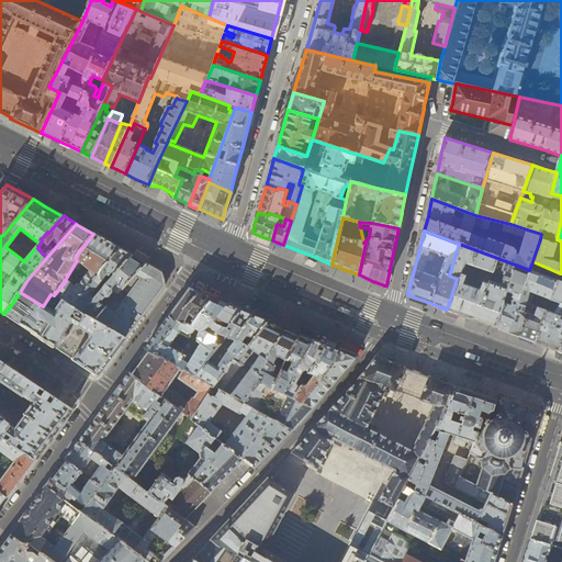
[(71,306),(121,248),(107,239),(94,233),(93,234),(78,254),(76,259),(77,260),(65,280),(66,281),(54,295),(71,306)]
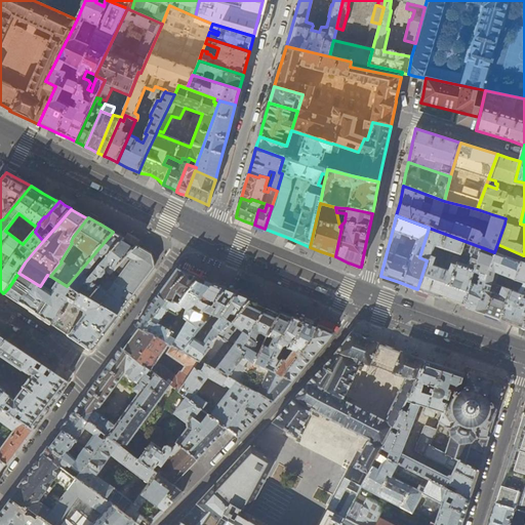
[(444,299),(465,241),(429,228),(419,257),(427,260),(417,289),(431,294),(444,299)]
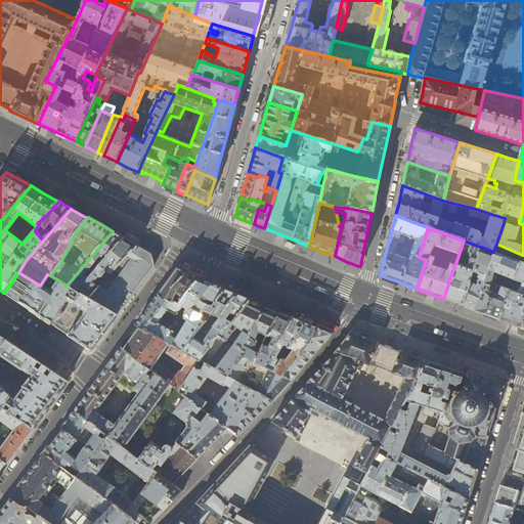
[(118,234),(113,231),(67,286),(77,292),(123,238),(118,234)]
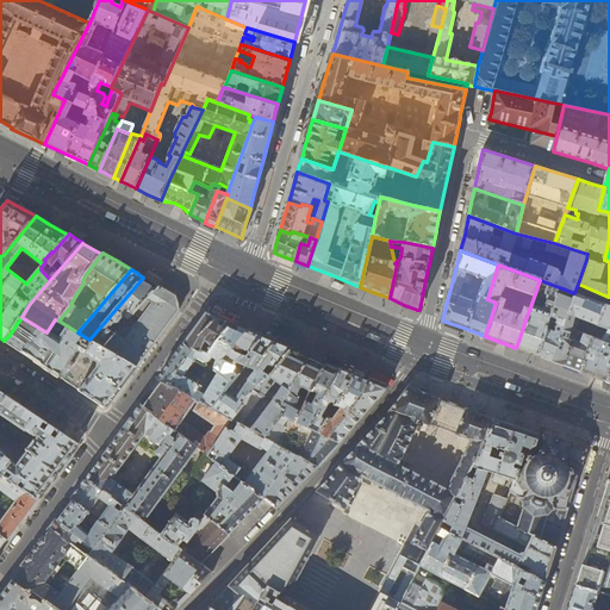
[(150,281),(143,278),(89,340),(104,348),(117,331),(125,323),(134,313),(160,286),(150,281)]
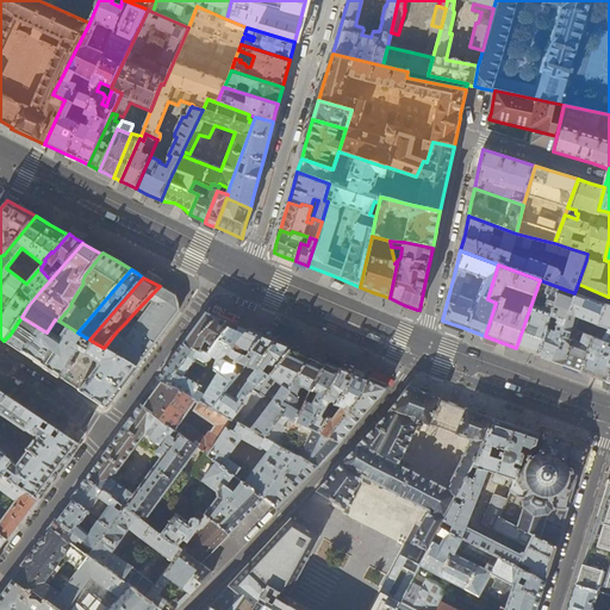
[(526,350),(537,355),(559,287),(540,280),(516,348),(526,350)]
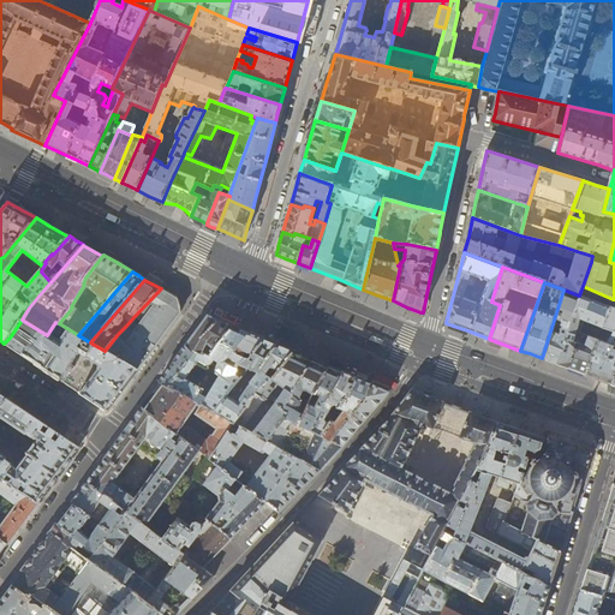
[(579,296),(556,364),(569,369),(585,374),(598,340),(577,330),(580,320),(602,328),(613,299),(583,286),(579,296)]
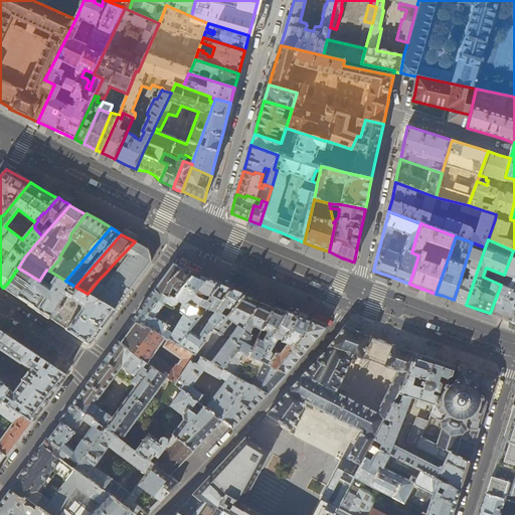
[(112,277),(130,290),(144,272),(151,263),(150,258),(148,249),(141,245),(135,241),(113,265),(118,270),(112,277)]
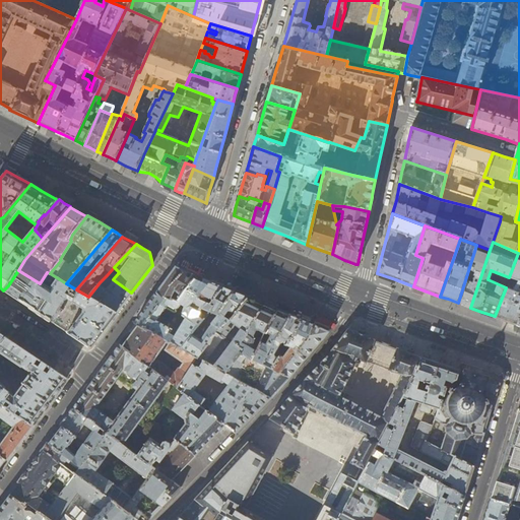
[(463,305),(470,308),(490,250),(476,245),(458,303),(463,305)]
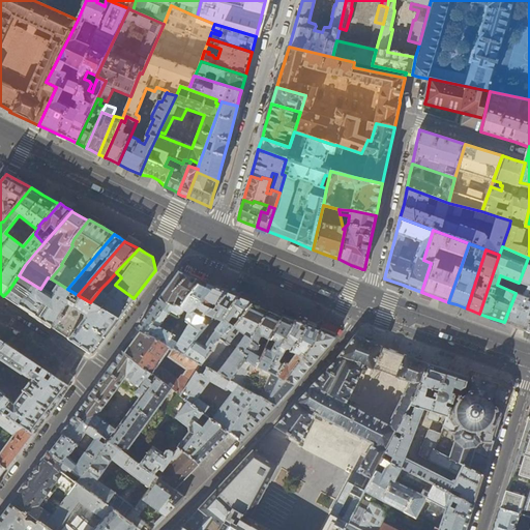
[(520,328),(527,331),(529,321),(529,297),(529,294),(529,258),(528,258),(519,283),(528,287),(526,294),(523,293),(522,295),(516,293),(504,322),(511,325),(520,328)]
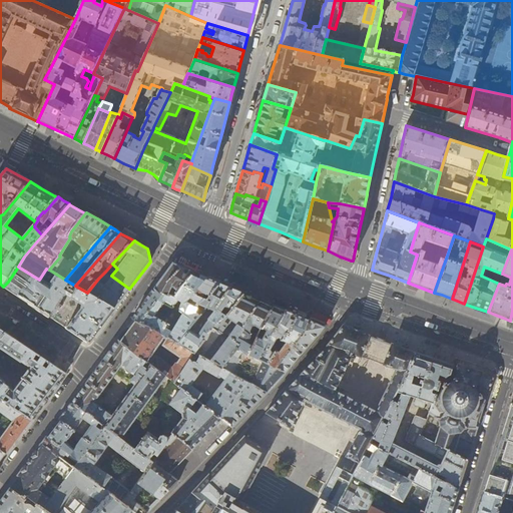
[(159,283),(155,289),(162,294),(164,293),(165,288),(171,280),(183,267),(177,265),(173,263),(171,267),(159,283)]
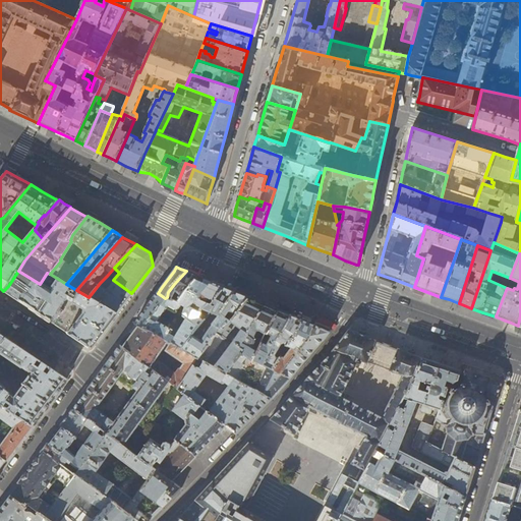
[(191,268),(189,272),(190,273),(198,276),(200,271),(191,268)]
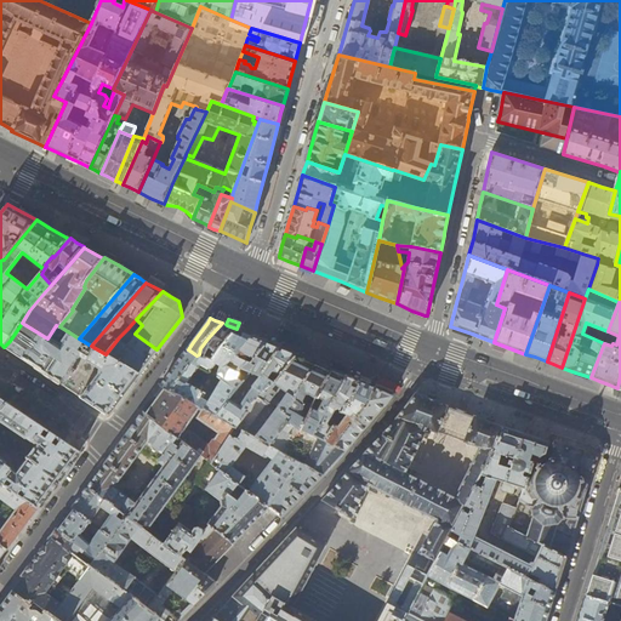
[(119,399),(138,374),(106,354),(91,346),(79,339),(60,326),(56,325),(47,339),(22,323),(10,341),(4,347),(27,363),(55,381),(90,404),(107,415),(119,399)]
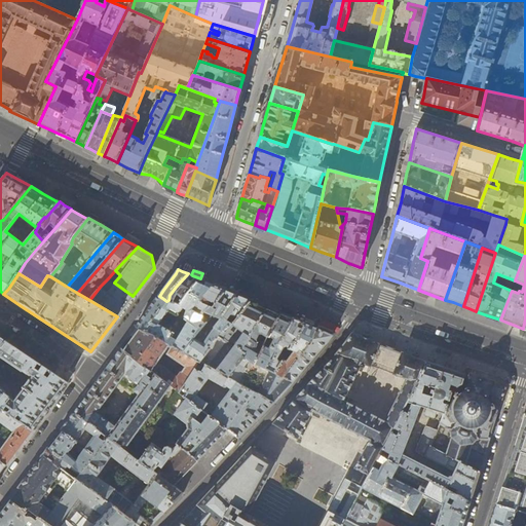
[(191,274),(188,273),(176,287),(170,295),(168,300),(180,305),(184,299),(200,278),(192,275),(191,274)]
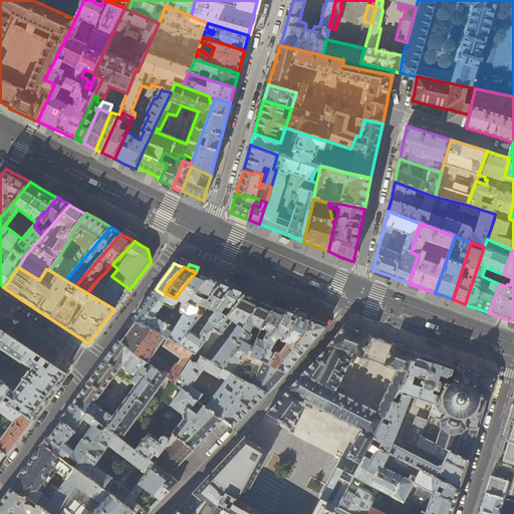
[(120,300),(130,289),(111,276),(105,272),(98,279),(87,293),(114,309),(120,300)]
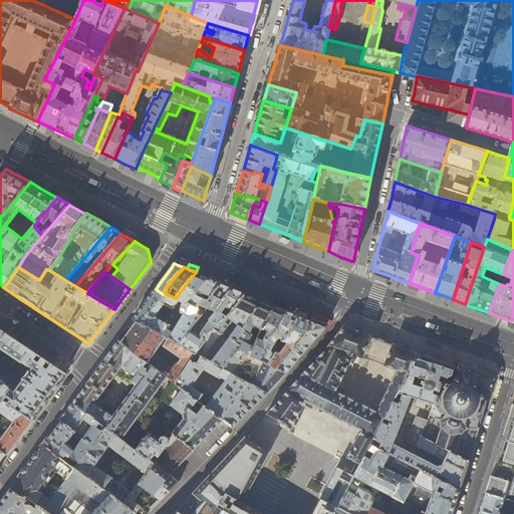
[(195,295),(209,278),(201,275),(196,272),(180,292),(176,298),(165,293),(163,294),(142,324),(179,344),(190,330),(193,327),(198,320),(205,311),(188,303),(195,295)]
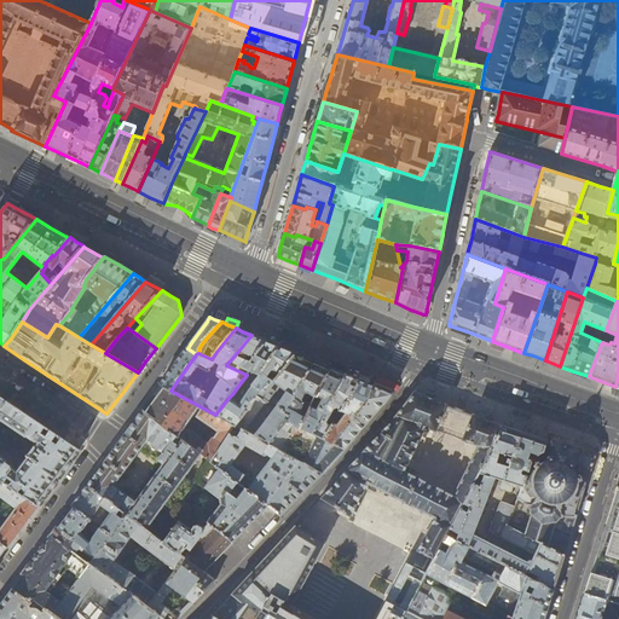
[(258,337),(252,335),(235,356),(250,363),(266,341),(258,337)]
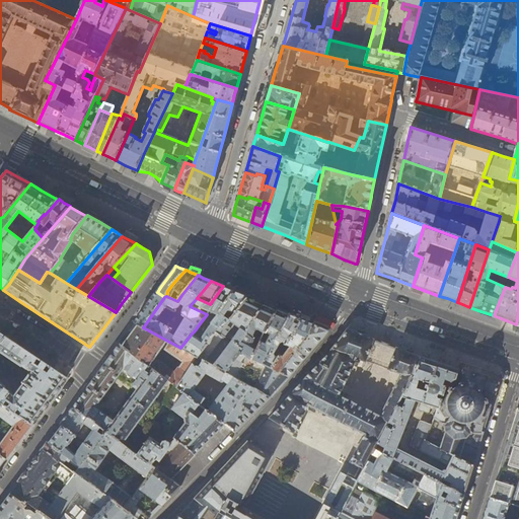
[(231,289),(223,286),(210,304),(197,298),(190,306),(207,314),(208,315),(208,314),(209,311),(218,315),(201,340),(192,334),(180,348),(197,357),(198,357),(208,344),(219,329),(220,330),(248,297),(240,293),(231,289)]
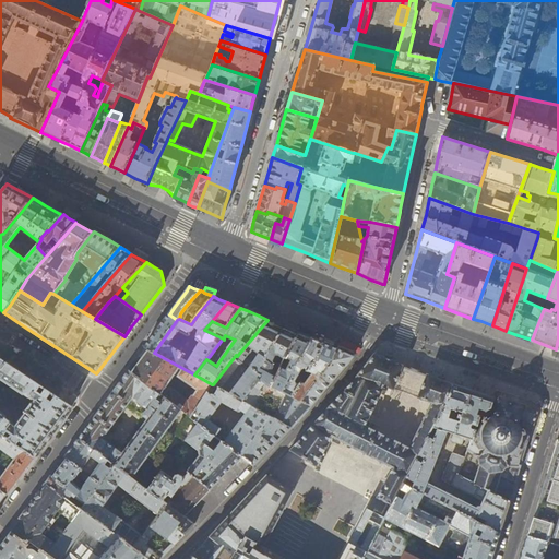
[(145,347),(150,349),(154,353),(177,320),(169,314),(155,333),(145,347)]
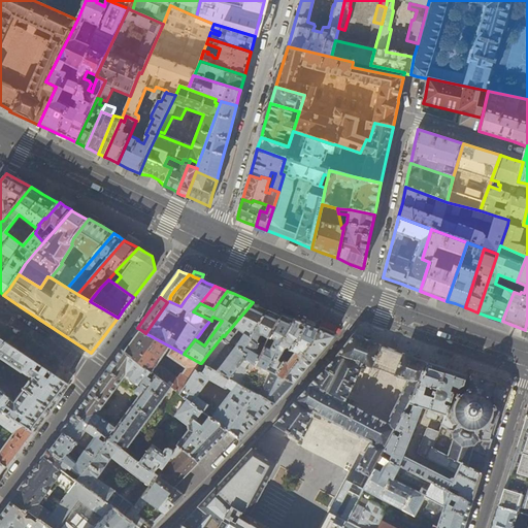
[(264,306),(253,302),(224,336),(223,335),(211,350),(201,363),(230,378),(245,358),(255,364),(263,345),(269,336),(281,314),(264,306)]
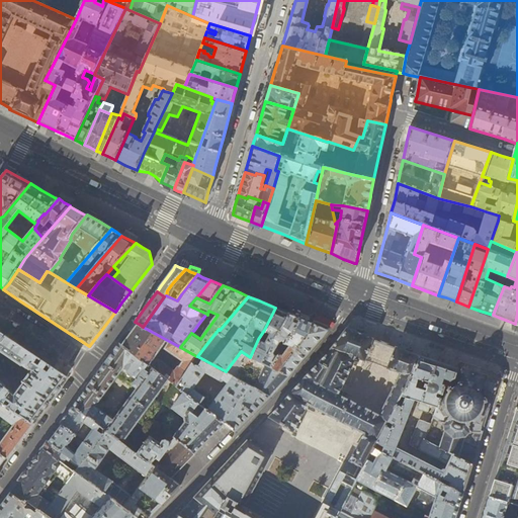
[(280,310),(275,308),(264,330),(269,333),(264,342),(258,339),(250,357),(260,362),(274,335),(287,313),(280,310)]
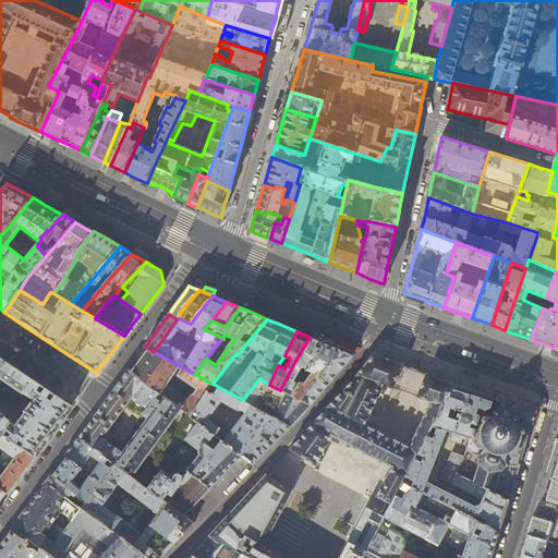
[(314,339),(310,337),(295,361),(280,390),(291,396),(298,384),(294,383),(294,379),(300,368),(303,366),(306,368),(307,367),(323,342),(314,339)]
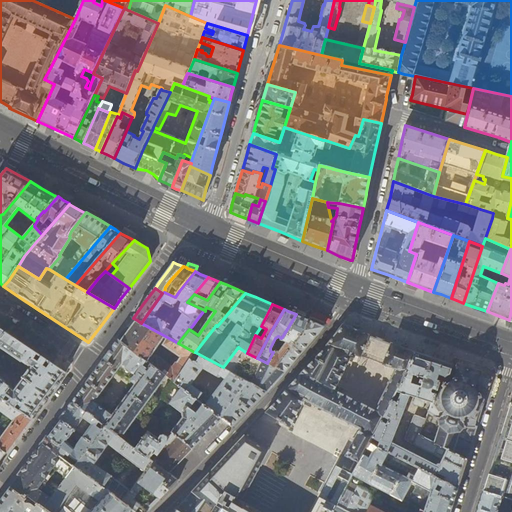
[(301,316),(296,314),(282,337),(286,340),(278,352),(274,350),(273,352),(267,363),(275,367),(292,342),(308,319),(301,316)]
